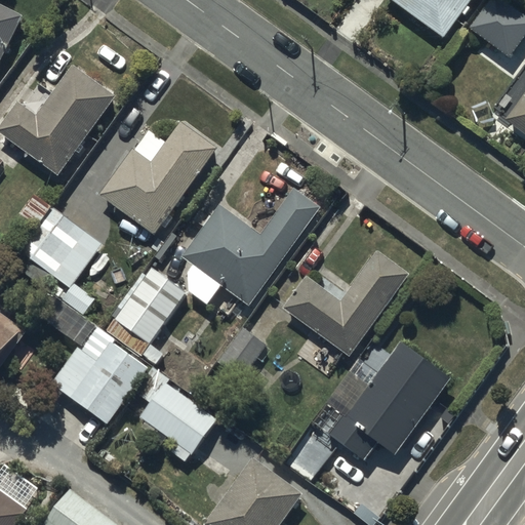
[(396,0),(444,36),(471,0),(396,0)]
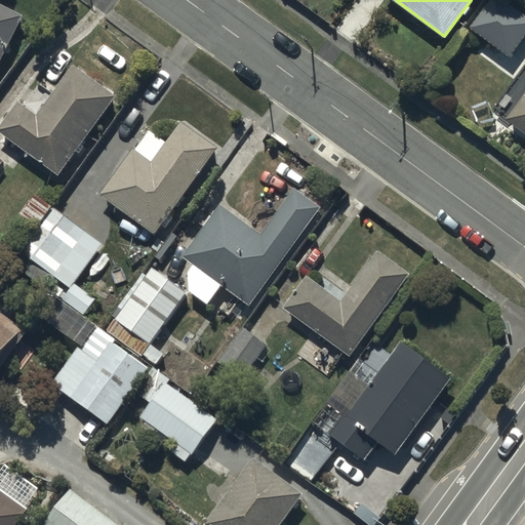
[(524,6),(516,0),(485,0),(468,25),(510,57),(524,37),(524,6)]
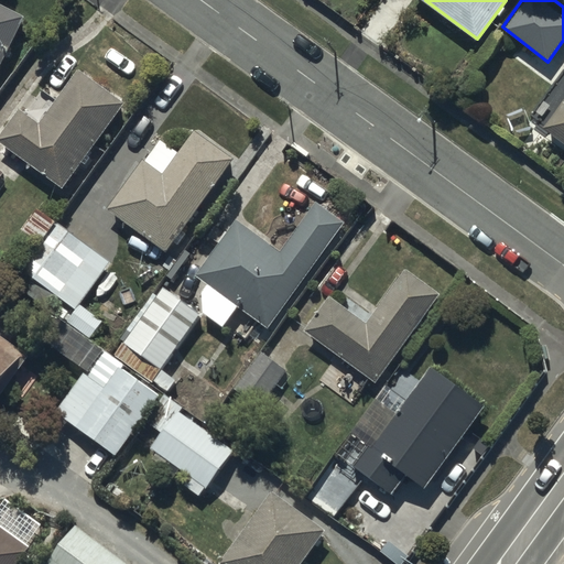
[(0,65),(24,13),(0,1),(0,65)]
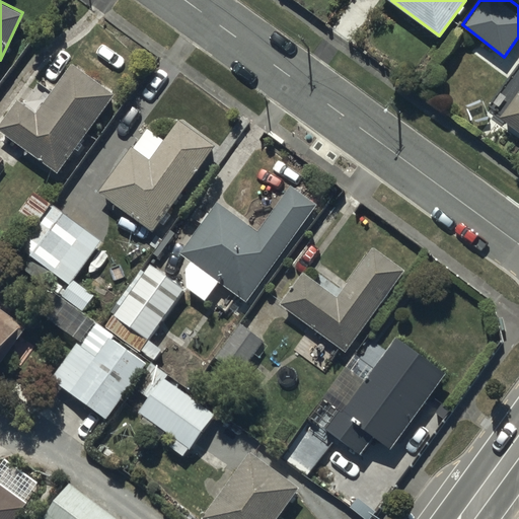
[(17,97),(0,120),(0,129),(57,172),(75,148),(79,150),(83,144),(79,141),(116,93),(72,60),(34,110),(17,97)]
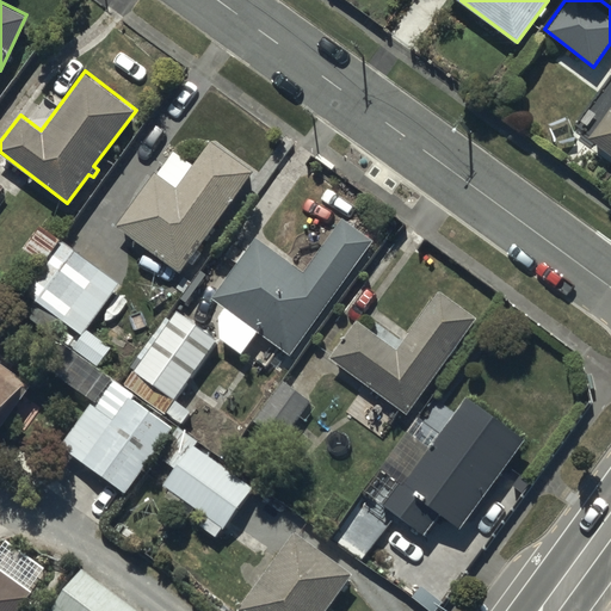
[(610,105),(588,137),(610,153),(610,105)]
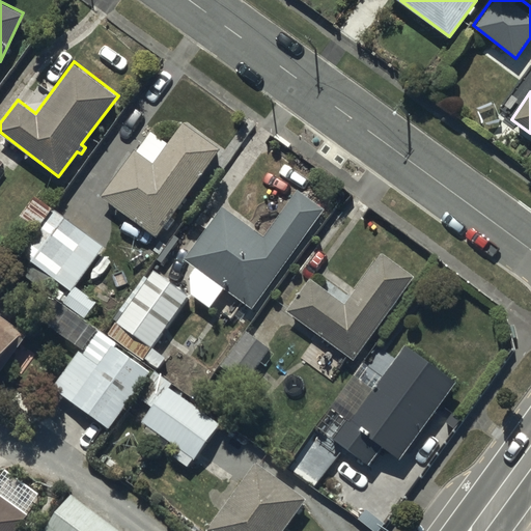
[(184,119),(168,140),(150,128),(135,149),(133,148),(100,194),(157,235),(221,147),(184,119)]
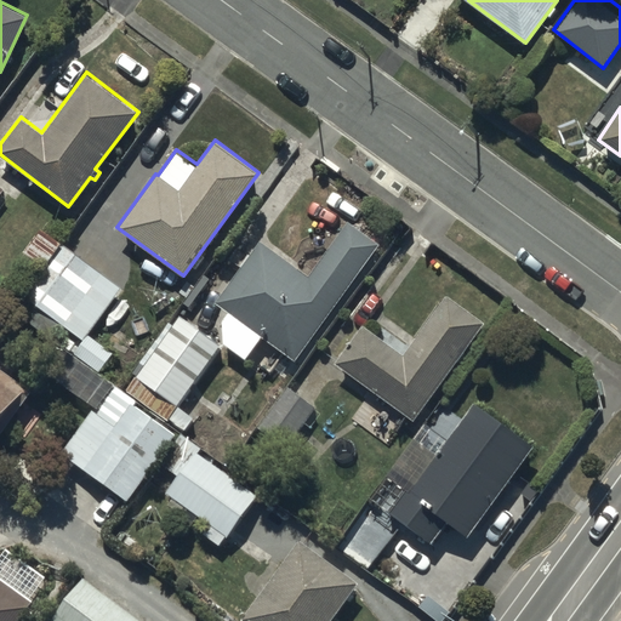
[(257,238),(215,298),(228,308),(222,318),(222,341),(244,358),(261,335),(295,360),(380,249),(383,244),(348,218),(309,274),(257,238)]
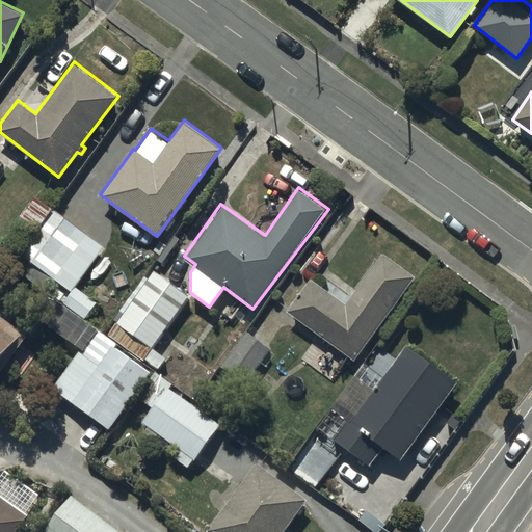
[(53,206),(20,253),(69,291),(60,301),(84,320),(98,302),(75,286),(105,246),(53,206)]
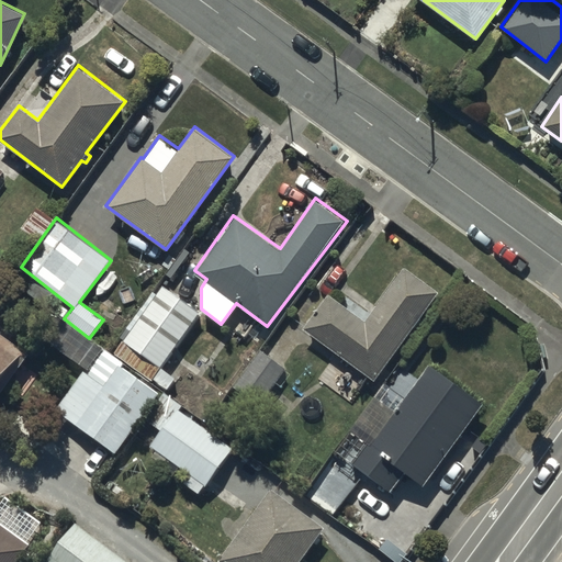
[(325,290),(300,325),(349,361),(327,392),(341,402),(364,371),(382,384),(394,368),(389,363),(440,292),(404,266),(366,318),(325,290)]
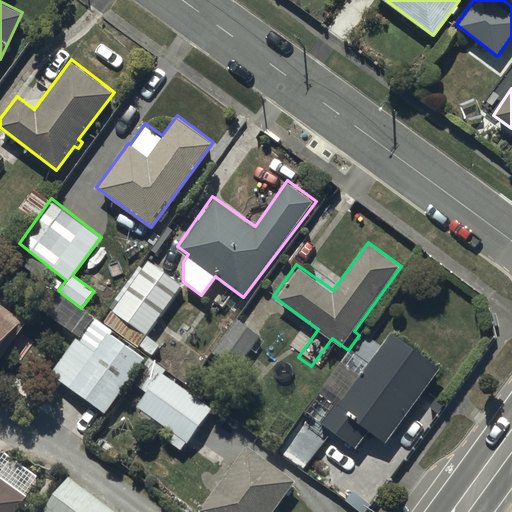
[(142,266),(139,264),(100,319),(151,355),(160,342),(146,333),(181,285),(147,260),(142,266)]
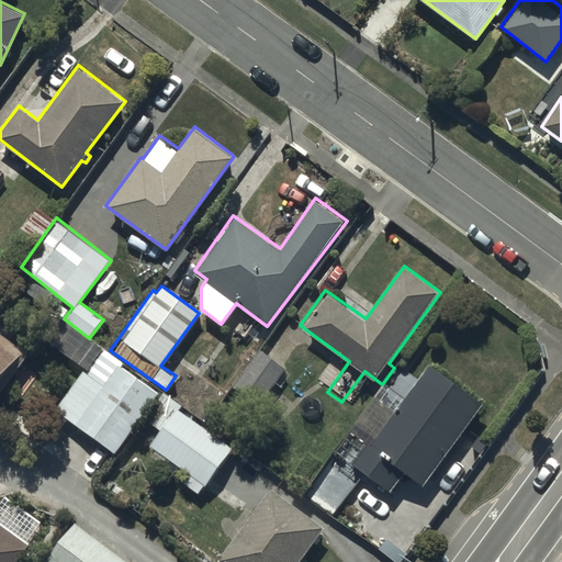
[(0,389),(26,350),(0,330),(0,389)]
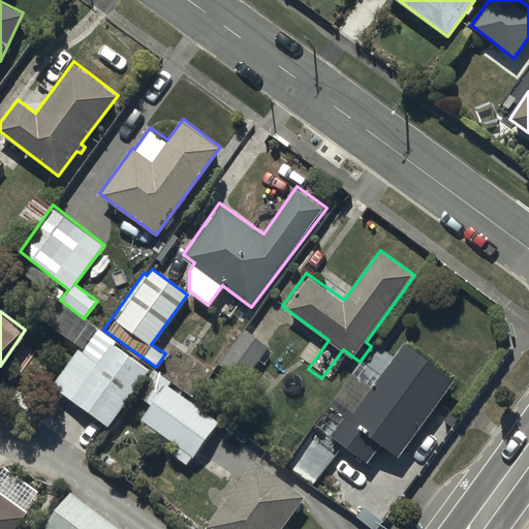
[(52,382),(109,425),(151,369),(116,342),(116,341),(96,327),(79,350),(76,349),(52,382)]
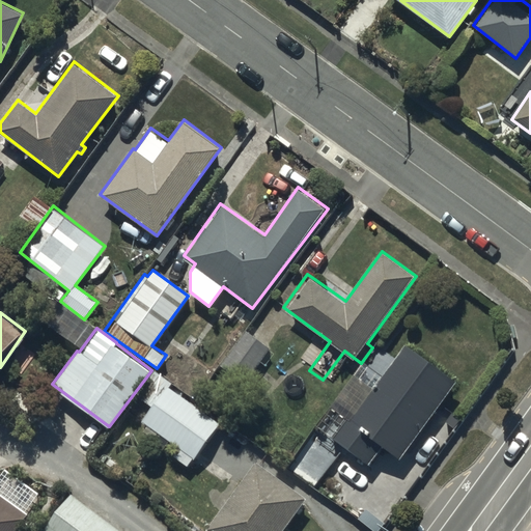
[(221,363),(246,381),(270,346),(245,329),(221,363)]
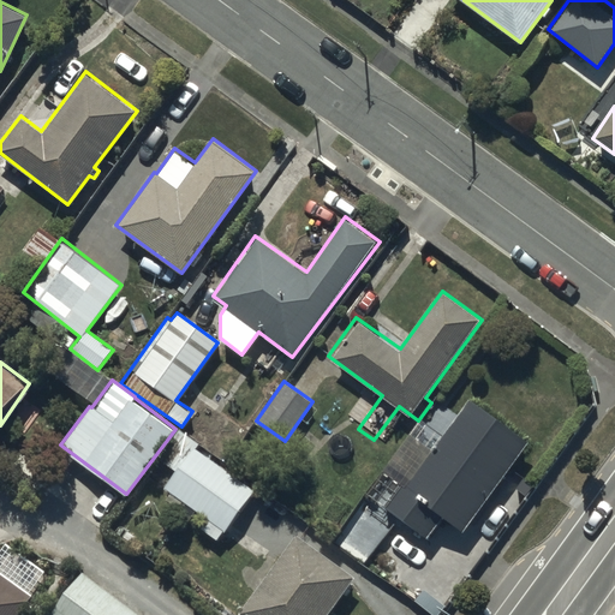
[(374,497),(374,499),(427,537),(442,515),(464,532),(532,440),(470,393),(431,446),(419,437),(374,497)]
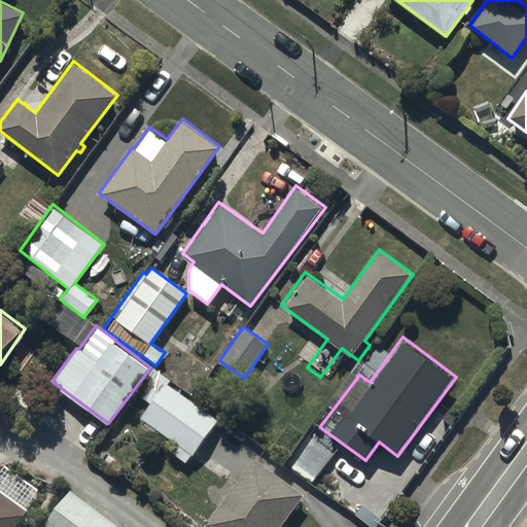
[(165,380),(141,416),(145,419),(140,426),(153,435),(156,430),(176,444),(171,451),(188,461),(197,448),(222,465),(230,453),(205,436),(218,416),(165,380)]
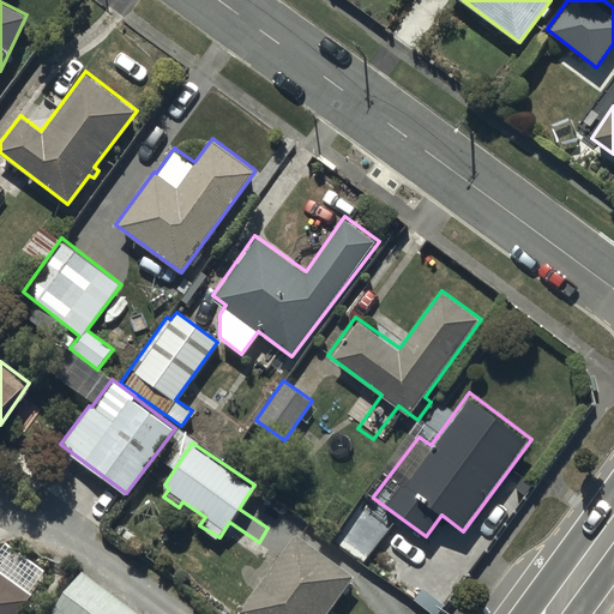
[(298,530),(236,611),(241,613),(327,613),(357,576),(298,530)]
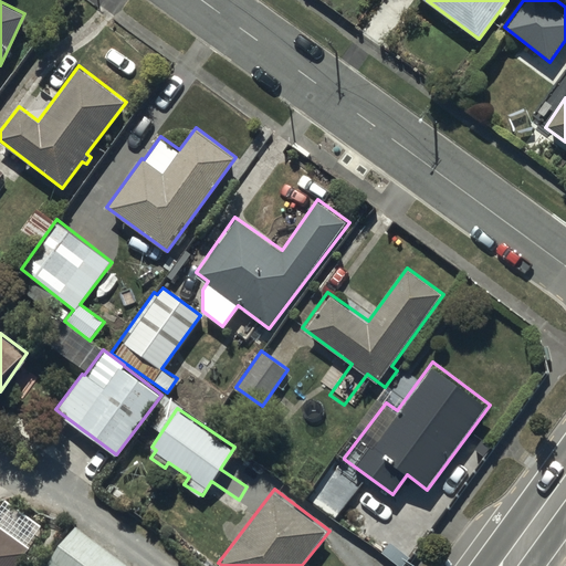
[(0,565),(29,565),(39,553),(0,523),(0,565)]
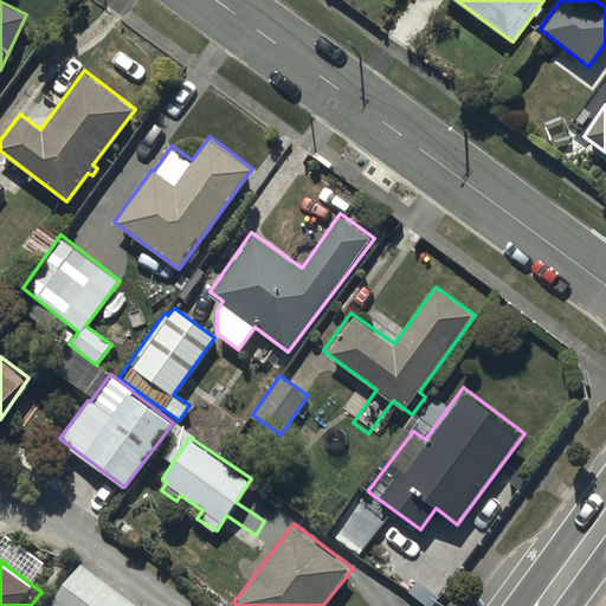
[(139,605),(78,561),(44,605),(139,605)]
